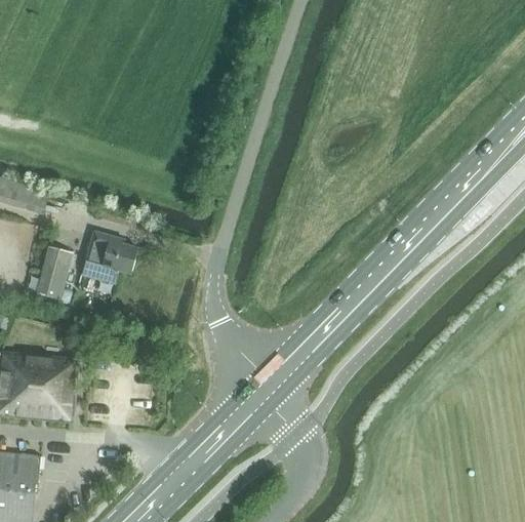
[(95,230),(87,261),(86,259),(82,273),(116,283),(120,270),(130,273),(137,247),(124,243),(125,238),(95,230)]
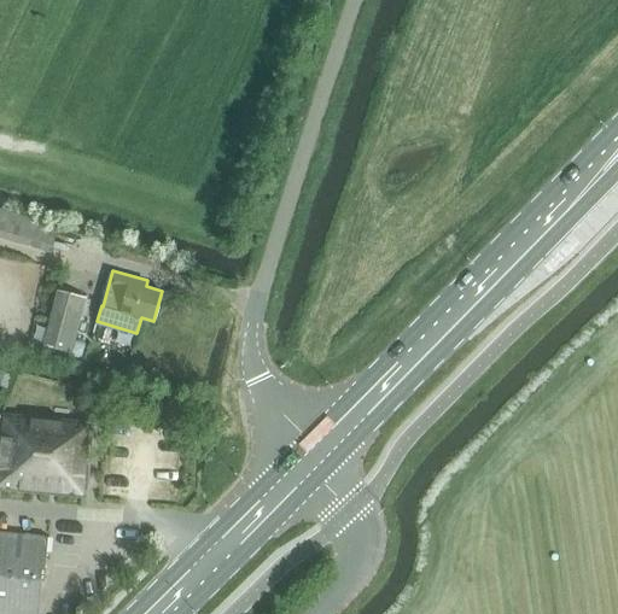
[(57,287),(44,341),(51,344),(47,356),(66,361),(70,349),(71,350),(86,296),(57,287)]
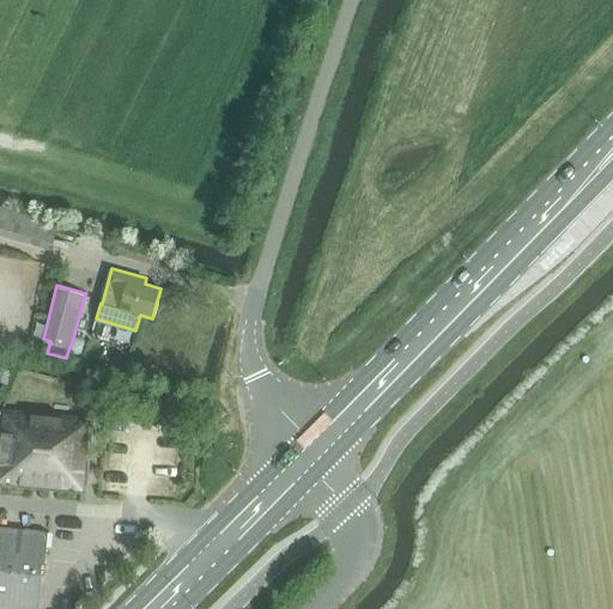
[(0,366),(0,378),(7,382),(11,371),(0,366)]
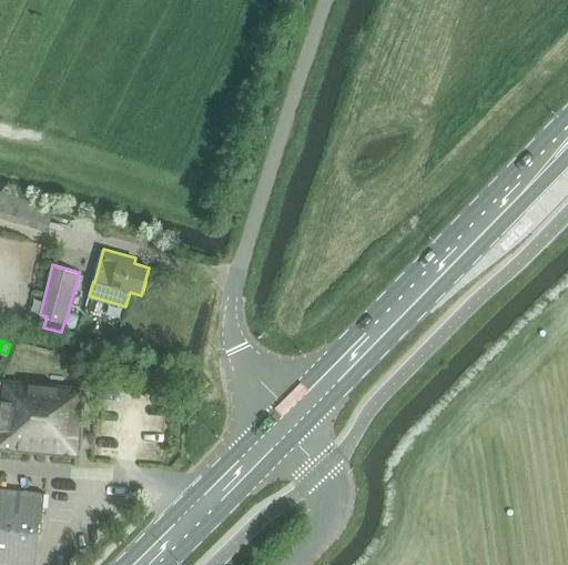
[(0,407),(1,409),(0,425),(0,447),(75,455),(80,389),(1,382),(0,382),(0,407)]
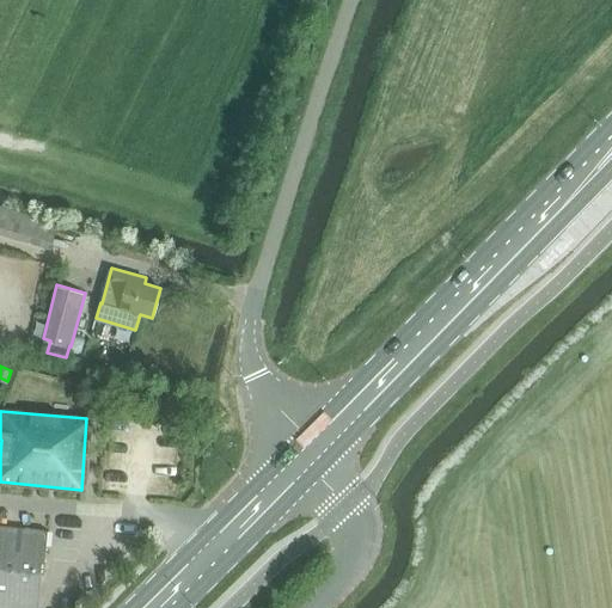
[(0,607),(31,607),(35,575),(40,575),(43,532),(0,527),(0,607)]
